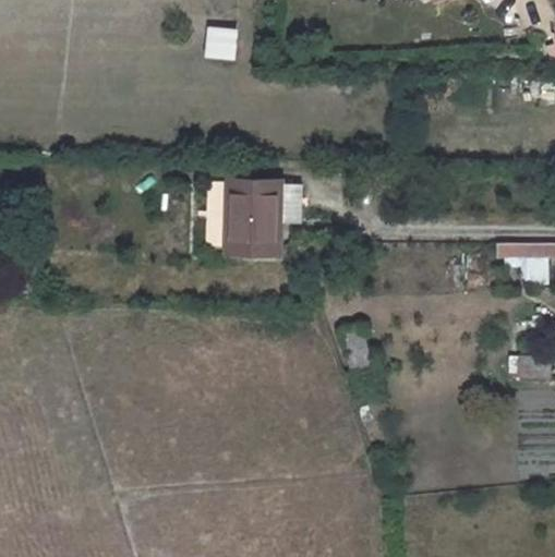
[(238,60),(239,28),(206,26),(204,58),(238,60)]
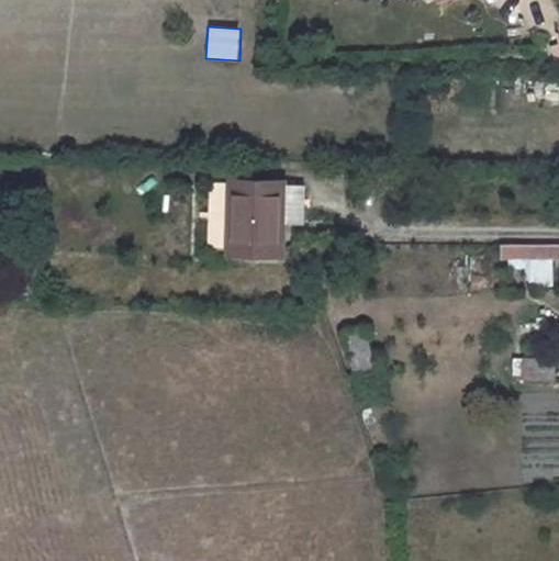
[(558,31),(547,33),(549,63),(558,60),(558,31)]
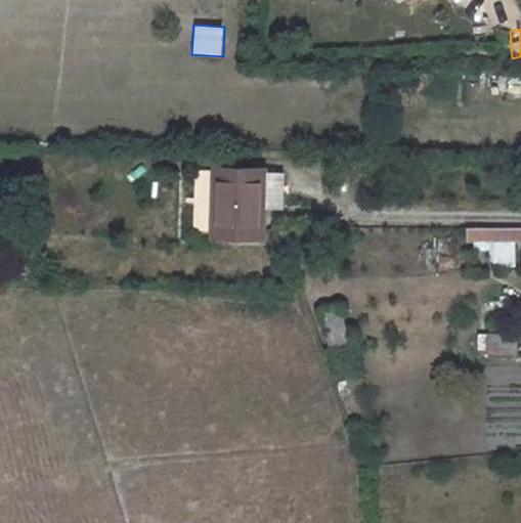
[(290,199),(289,165),(204,163),(204,220),(262,219),(263,198),(290,199)]
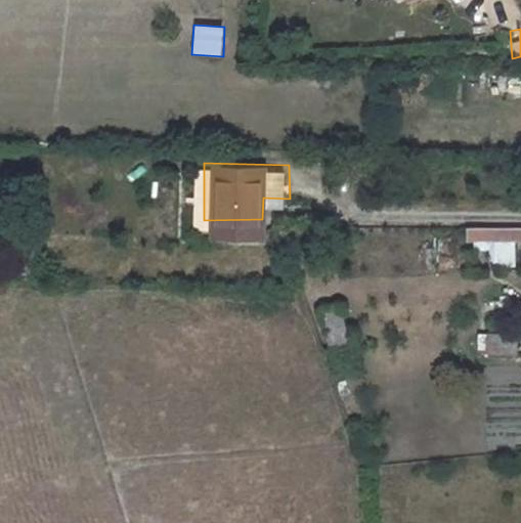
[(520,243),(520,228),(465,227),(465,246),(489,246),(489,267),(514,268),(514,243),(520,243)]
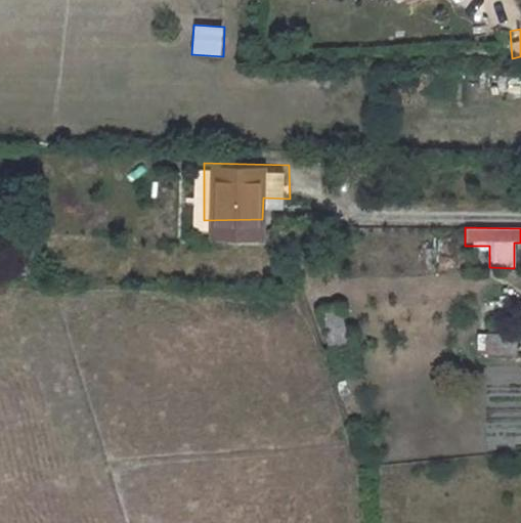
[(322,316),(333,349),(350,343),(340,310),(322,316)]
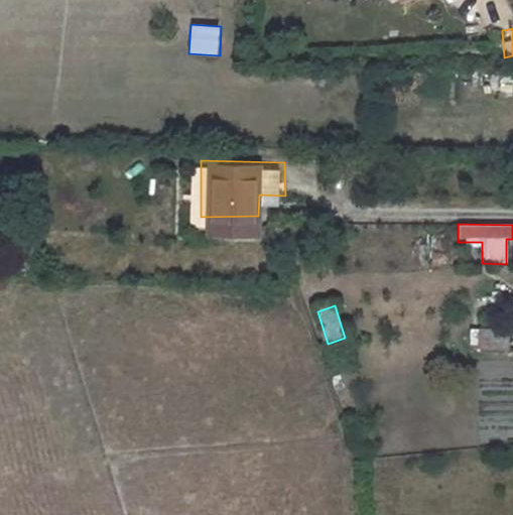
[(482,333),(481,358),(511,358),(510,335),(482,333)]
